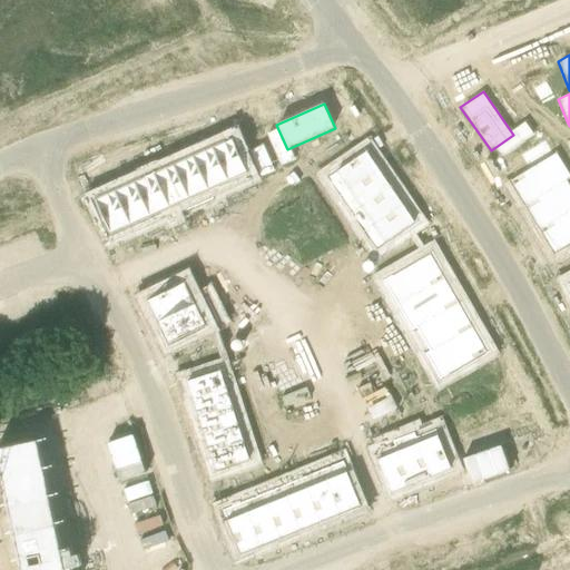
[(233,138),(213,148),(229,186),(251,177),(233,138)]
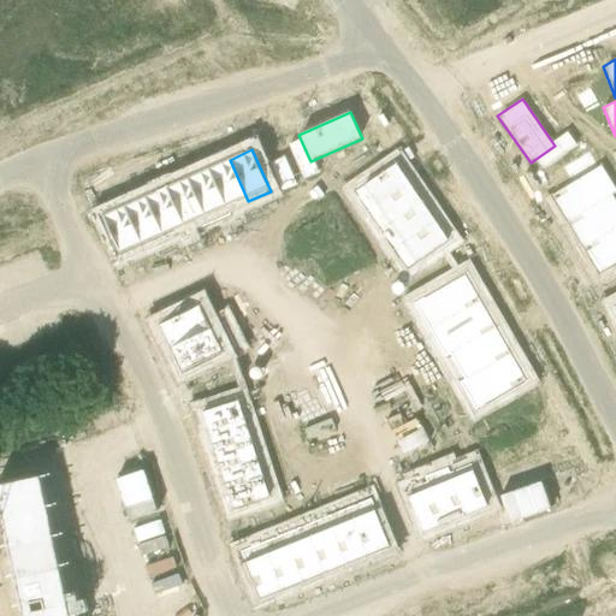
[(594,150),(568,166),(576,181),(594,169),(603,164),(594,150)]
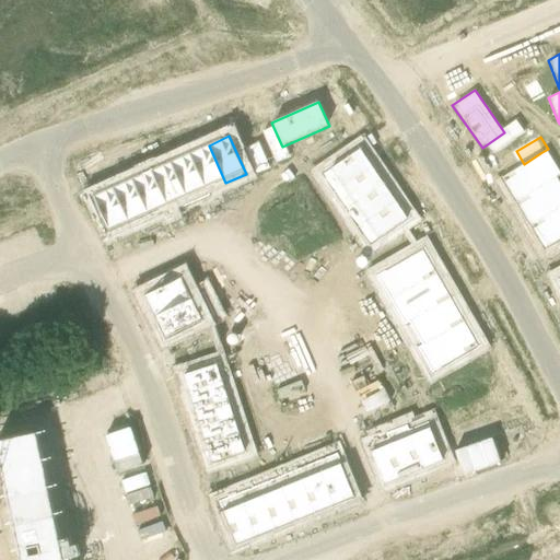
[(257,142),(244,149),(255,173),(268,166),(257,142)]
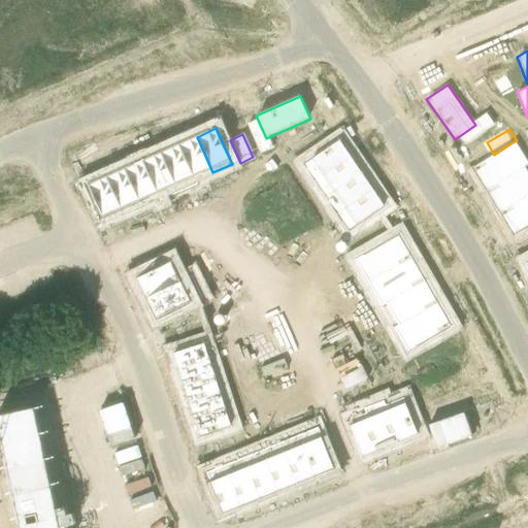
[(197,137),(178,144),(195,180),(212,172),(197,137)]
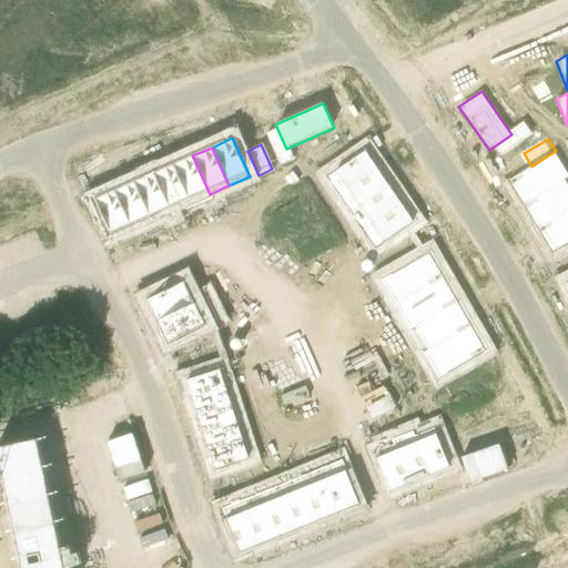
[(366,150),(331,173),(343,192),(378,169),(366,150)]
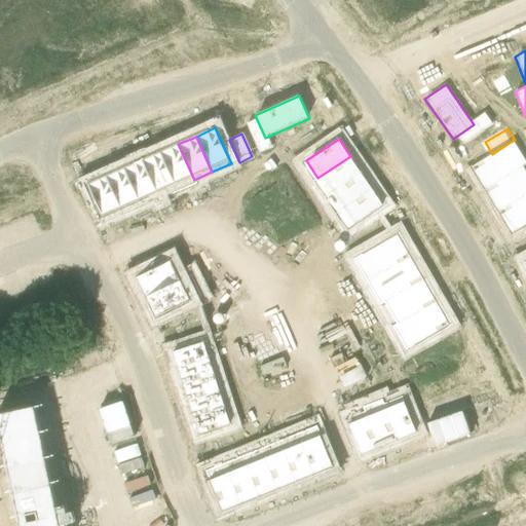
[(178,144),(160,152),(176,188),(194,180),(178,144)]
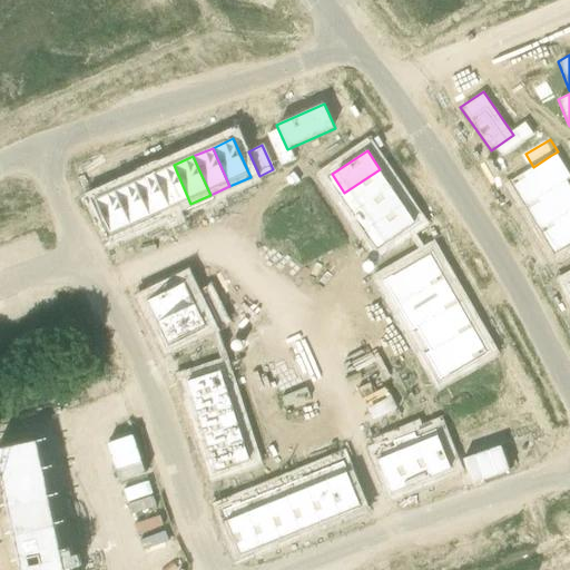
[(533,167),(509,182),(524,206),(566,182),(550,156),(533,167)]
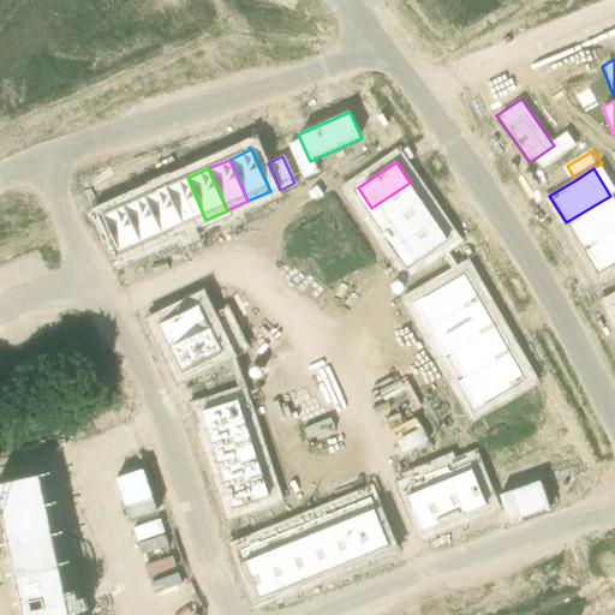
[(187,178),(166,187),(185,230),(206,220),(187,178)]
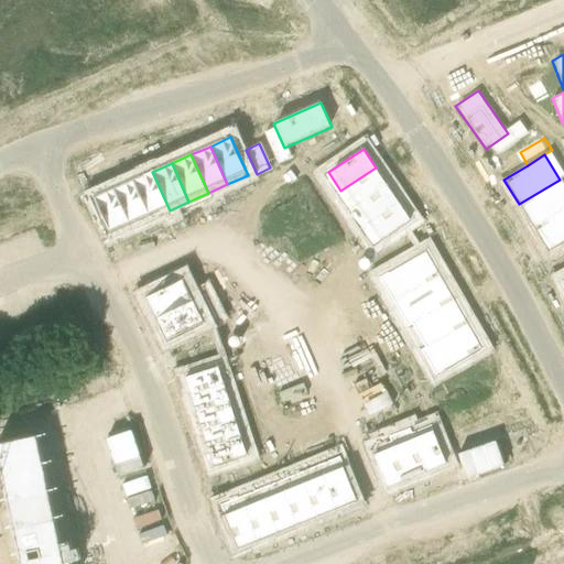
[(376,167),(340,191),(353,208),(388,185),(376,167)]
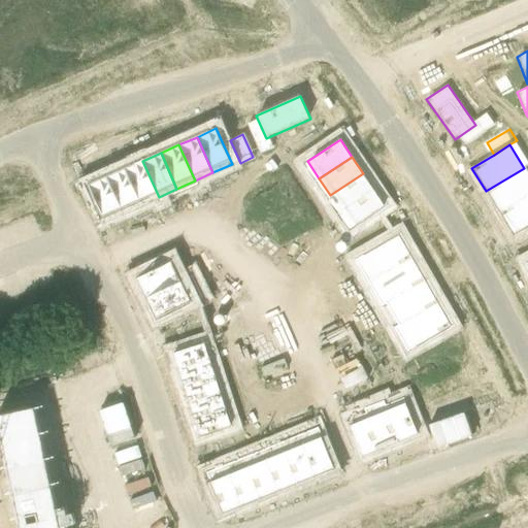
[(142,161),(125,169),(140,204),(159,197),(142,161)]
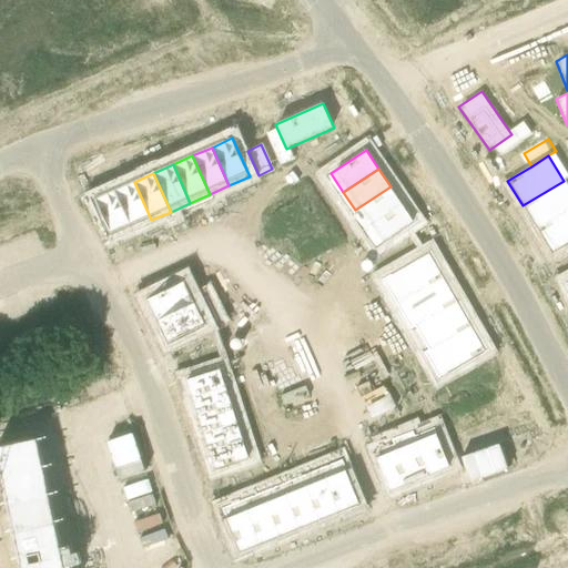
[(567,189),(564,181),(523,205),(537,229),(567,210),(567,189)]
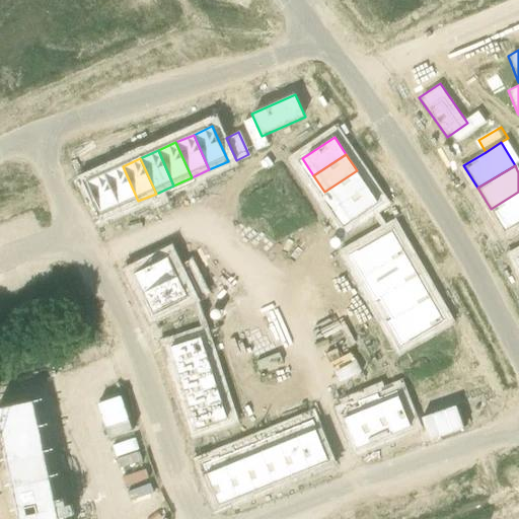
[(123,166),(104,173),(121,209),(138,201),(123,166)]
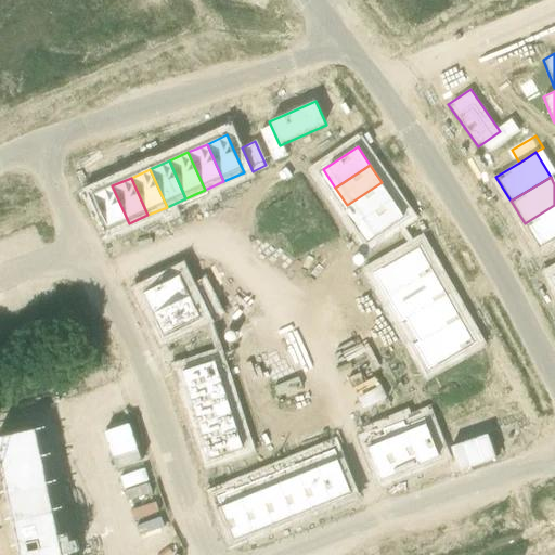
[(382,182),(347,205),(359,222),(392,198),(382,182)]
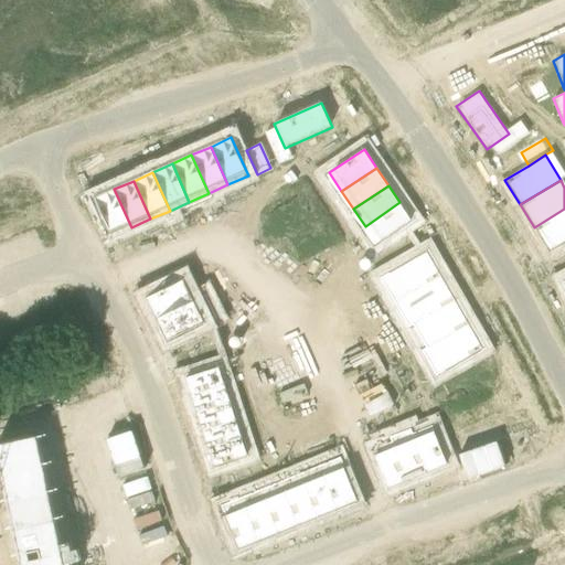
[(114,189),(94,199),(110,236),(131,227),(114,189)]
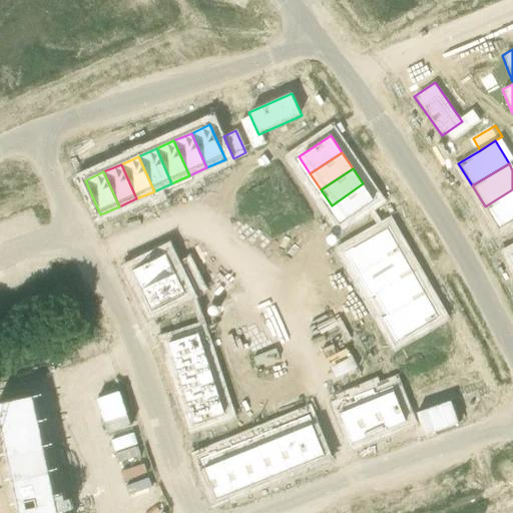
[(278,181),(271,184),(275,195),(283,192),(278,181)]
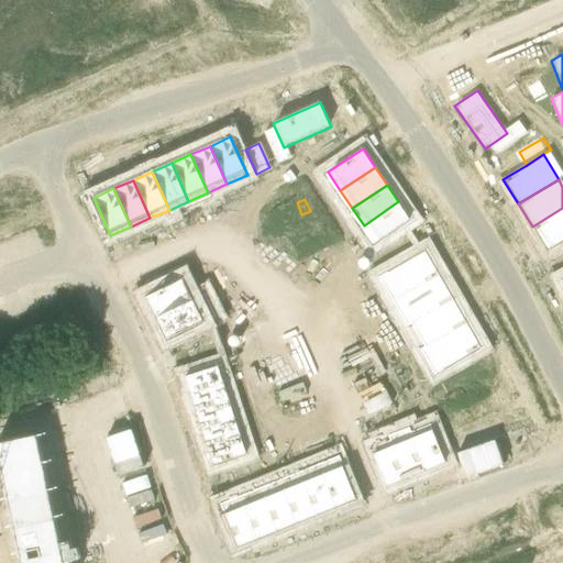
[(398,201),(364,225),(376,244),(411,220),(398,201)]
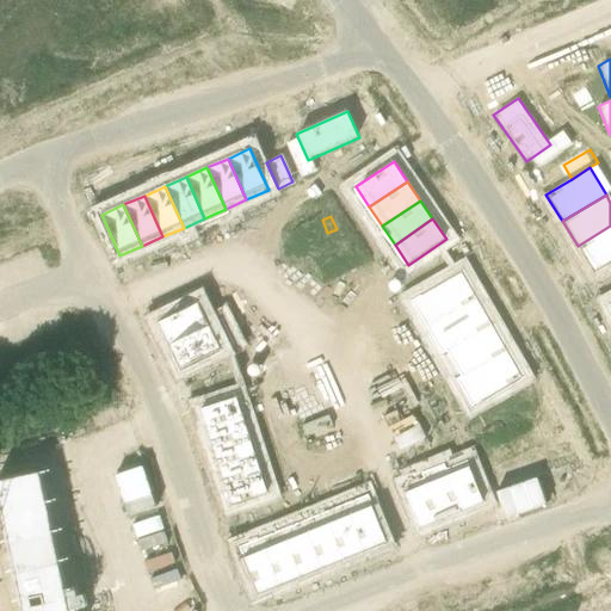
[(272,223),(259,228),(263,238),(276,232),(272,223)]
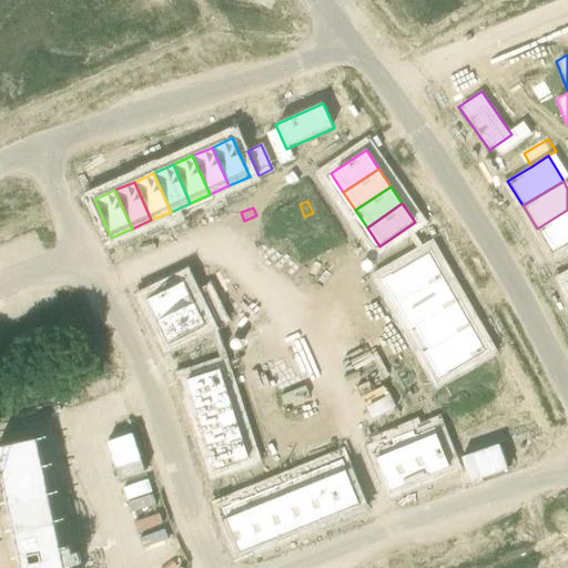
[(567,210),(537,229),(553,254),(567,244),(567,210)]
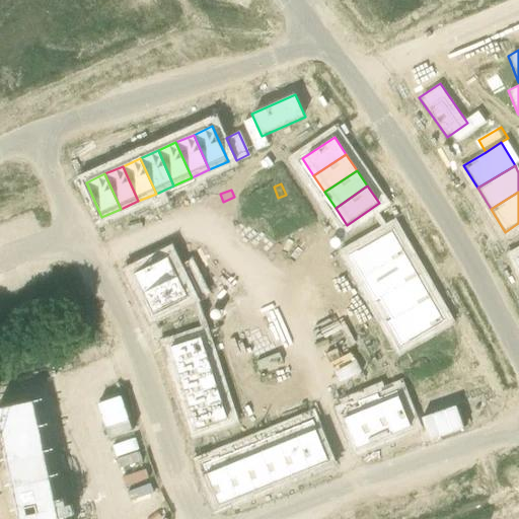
[(220,194),(209,199),(212,206),(223,202),(220,194)]
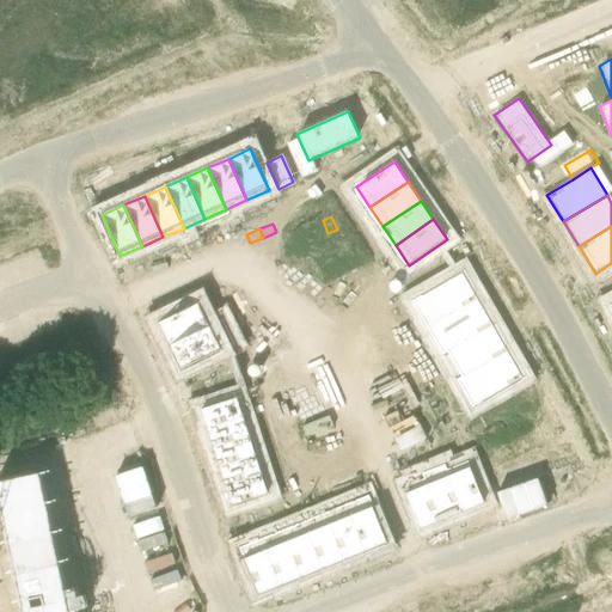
[(337,230),(328,233),(334,246),(342,243),(337,230)]
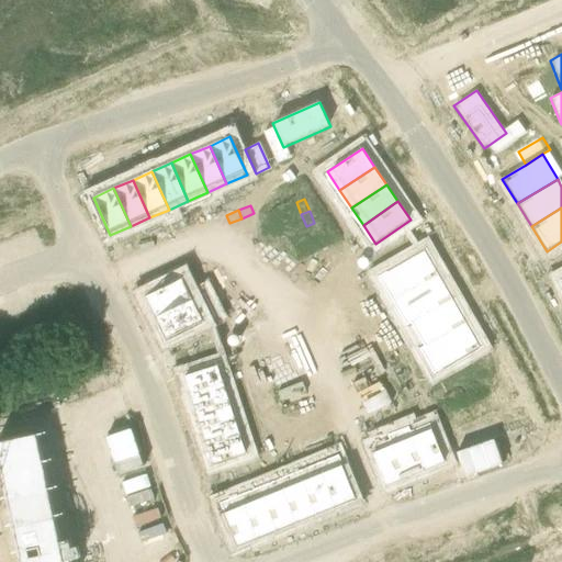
[(212,222),(200,227),(204,235),(215,229),(212,222)]
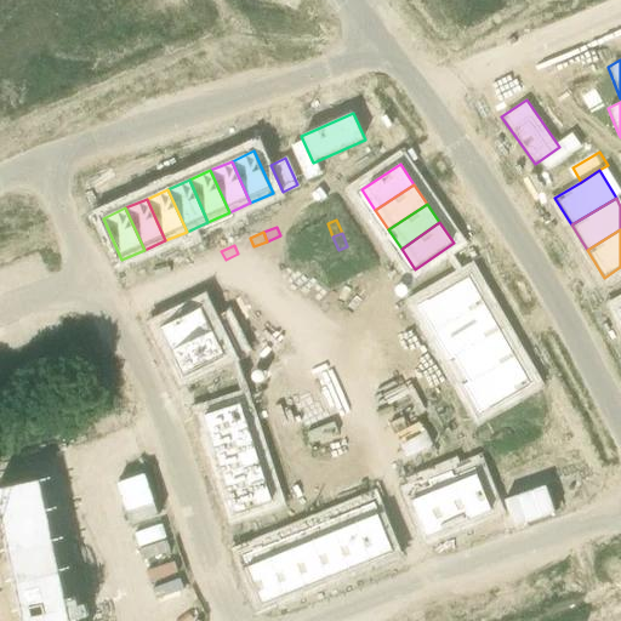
[(221,251),(208,257),(212,267),(226,260),(221,251)]
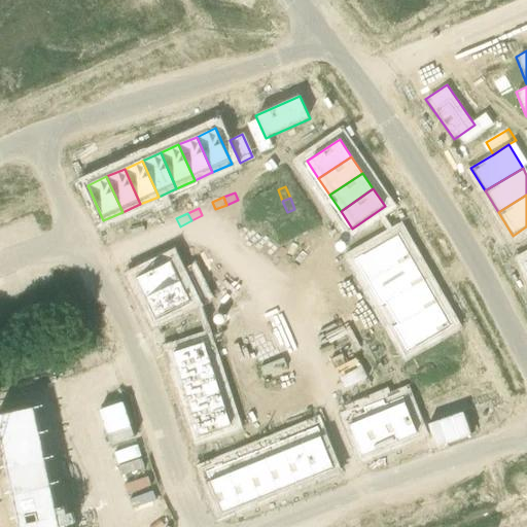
[(301,223),(292,226),(297,238),(305,235),(301,223)]
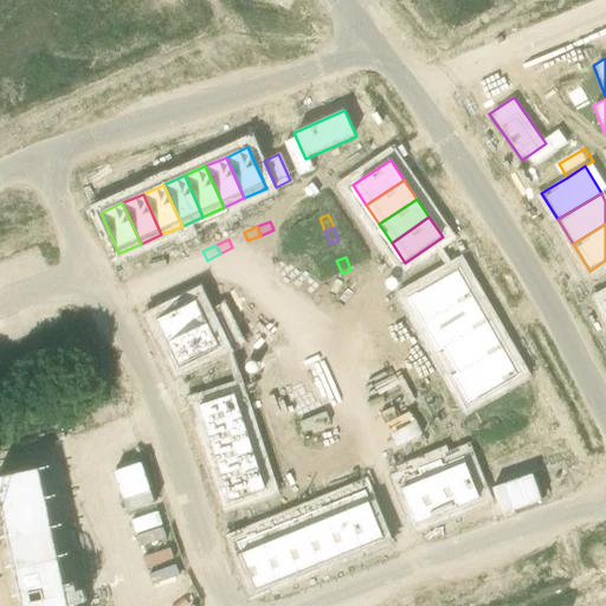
[(188,259),(175,265),(179,274),(192,268),(188,259)]
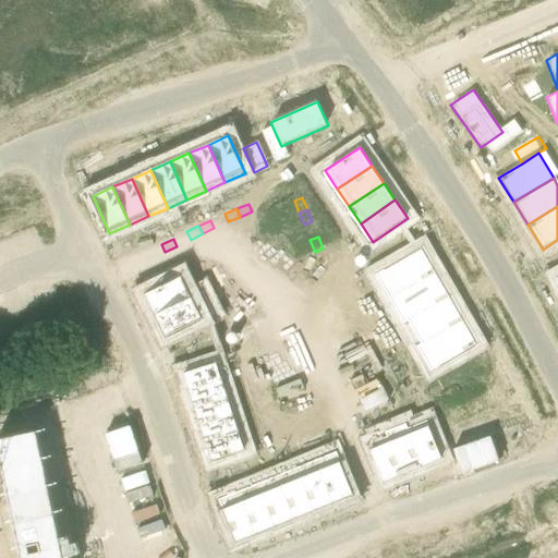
[(323,249),(315,252),(319,265),(328,262),(323,249)]
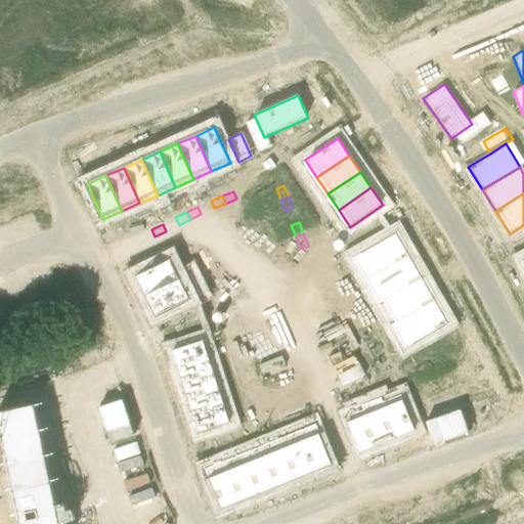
[(396,233),(357,255),(372,278),(409,256),(396,233)]
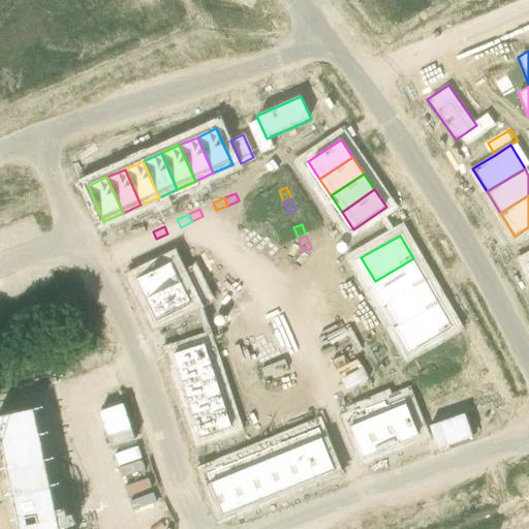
[(143,239),(135,242),(141,253),(149,250),(143,239)]
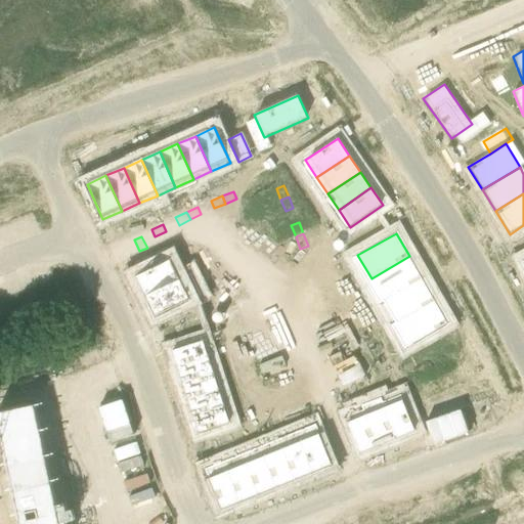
[(134,239),(127,244),(132,255),(139,251),(134,239)]
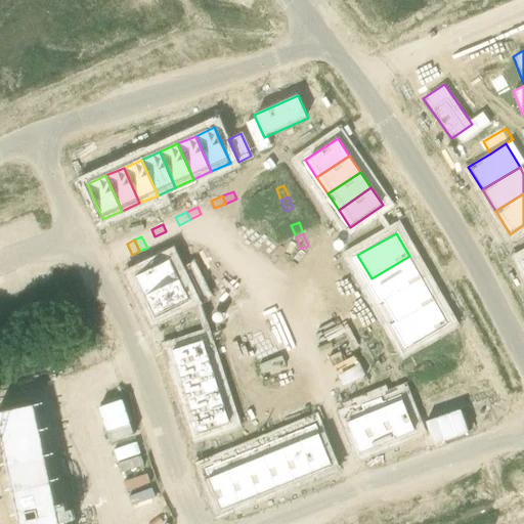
[(174,242),(150,254),(156,266),(170,259),(180,254),(174,242)]
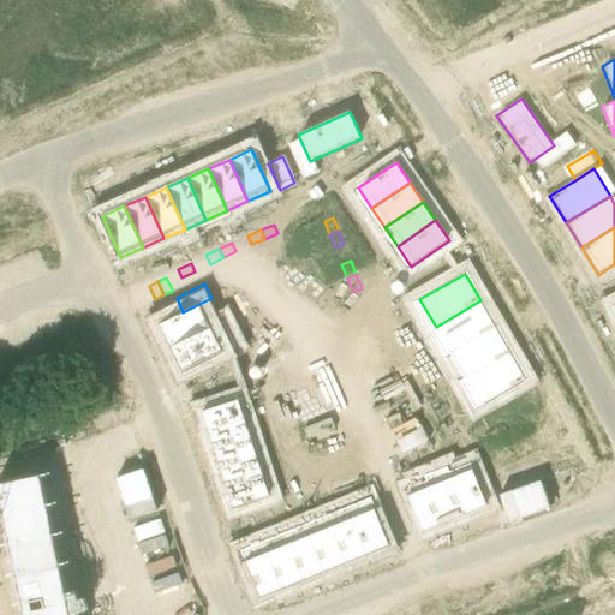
[(255,291),(245,294),(251,308),(260,304),(255,291)]
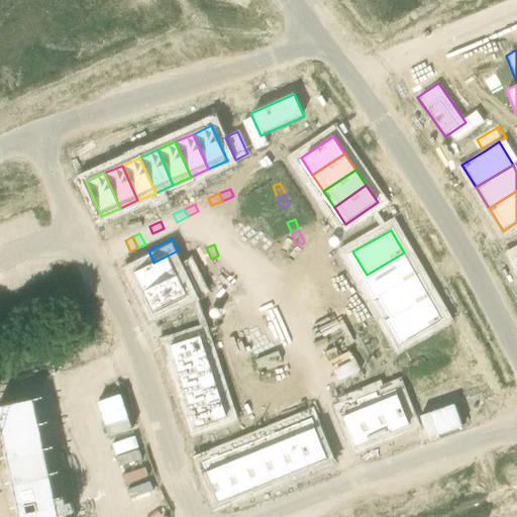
[(404,252),(367,275),(379,297),(416,275),(404,252)]
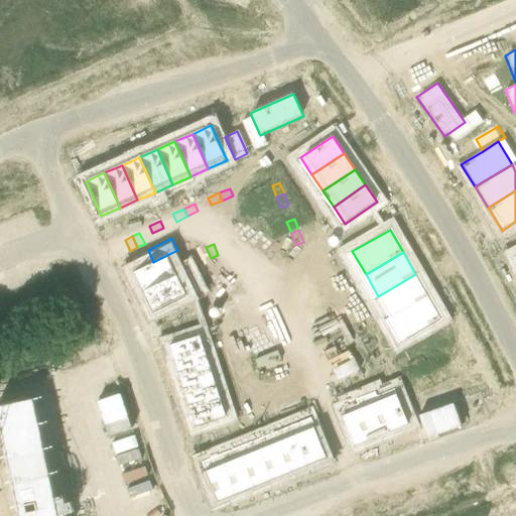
[(153,262),(133,272),(143,292),(177,275),(167,255),(153,262)]
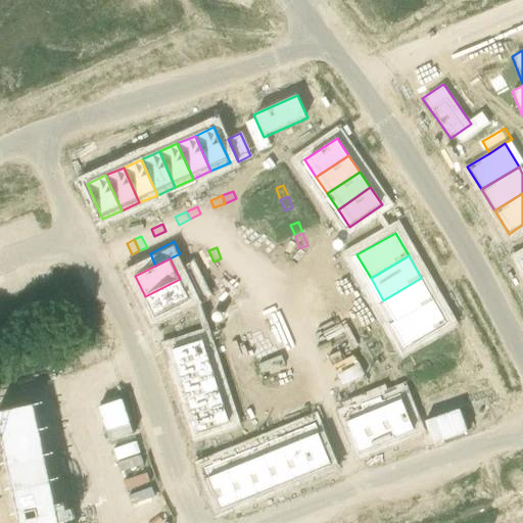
[(221,258),(214,262),(218,274),(226,271),(221,258)]
